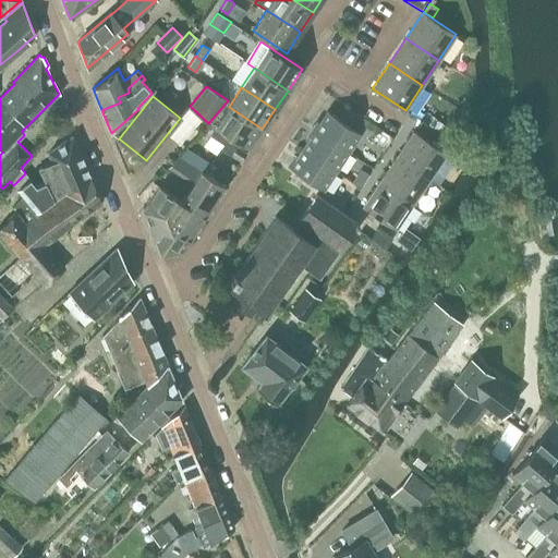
[(221,147),(231,154),(237,146),(239,143),(249,149),(262,129),(229,107),(209,136),(222,145),(221,147)]
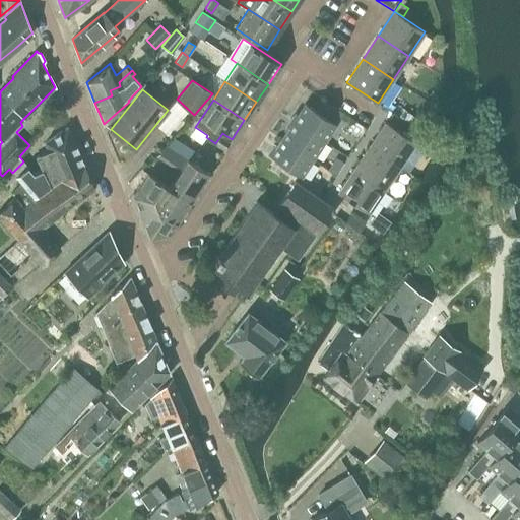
[(334,108),(323,101),(317,110),(328,117),(334,108)]
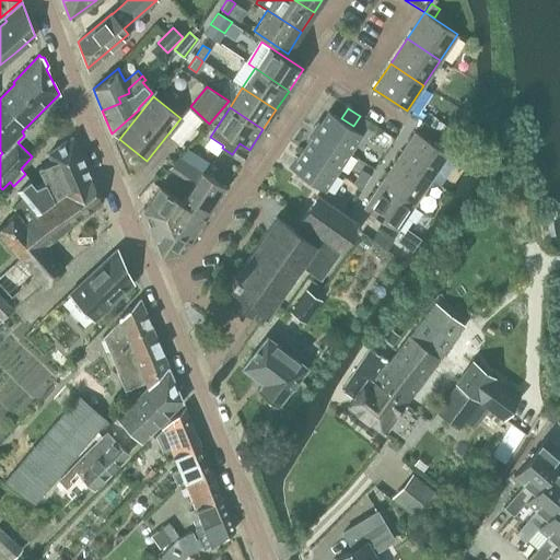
[(328,112),(316,130),(349,152),(361,132),(328,112)]
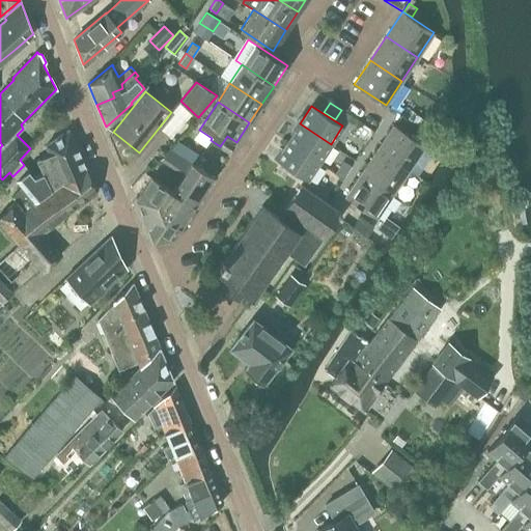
[(416,114),(411,120),(417,124),(422,118),(416,114)]
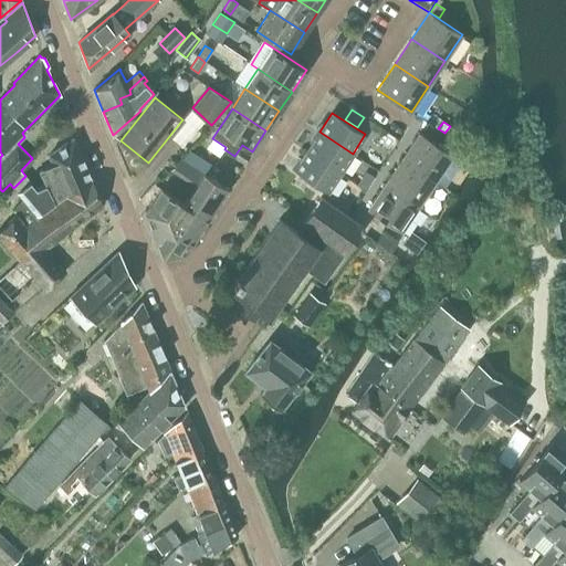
[(320,132),(307,150),(341,173),(353,154),(320,132)]
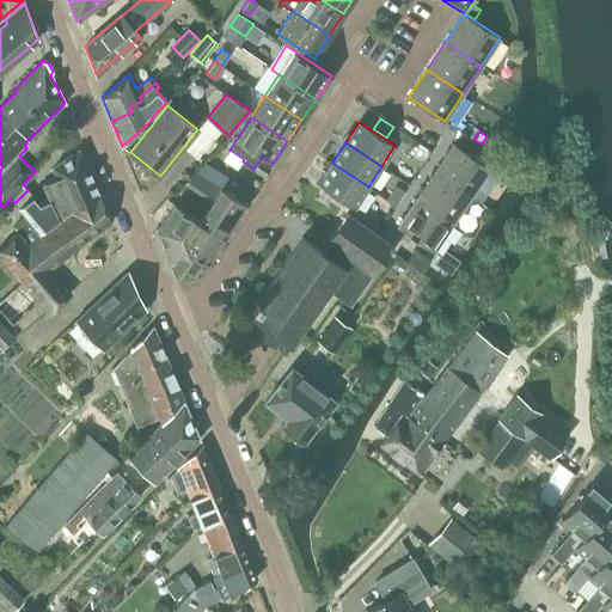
[(454,144),(435,172),(471,196),(490,167),(454,144)]
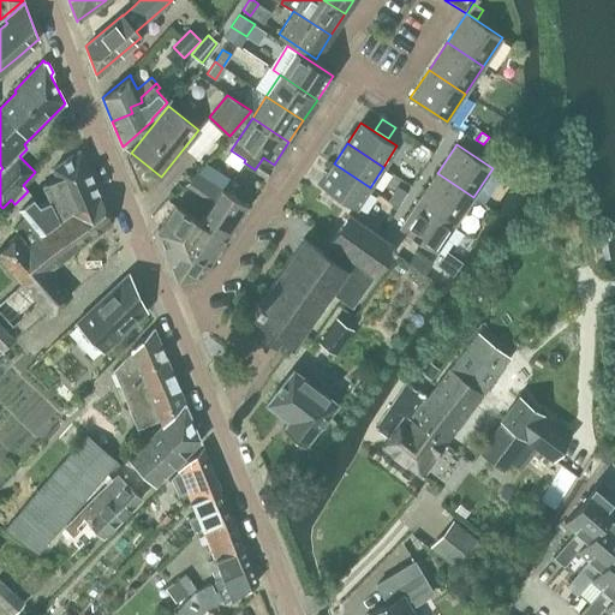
[(15,204),(25,216),(48,240),(101,197),(81,149),(53,168),(59,179),(42,185),(49,201),(40,207),(28,191),(15,204)]
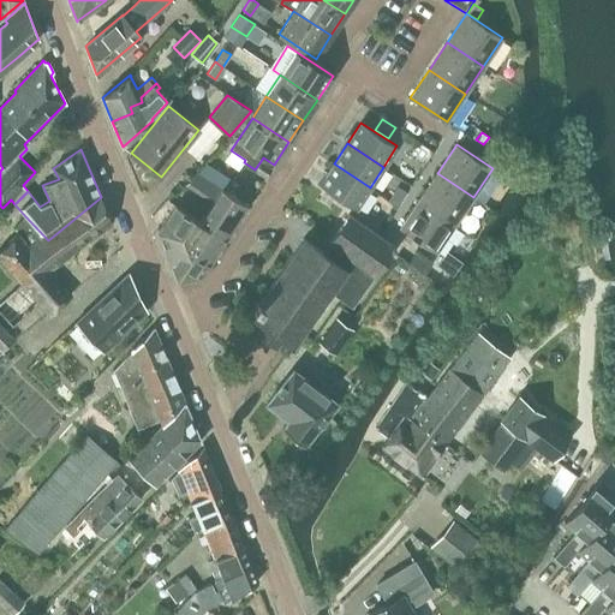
[(261,161),(255,169),(266,178),(272,168),(261,161)]
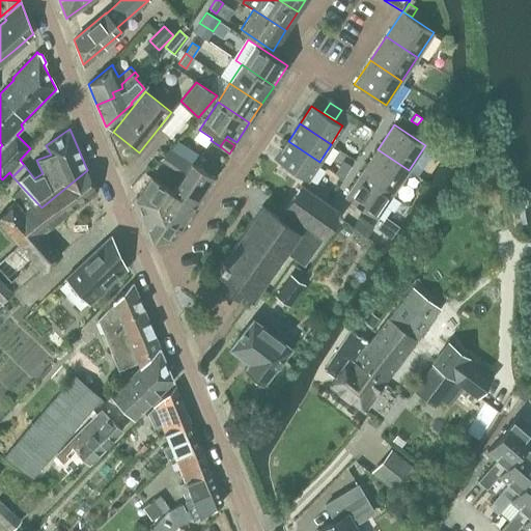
[(319,162),(288,141),(276,159),(307,179),(319,162)]
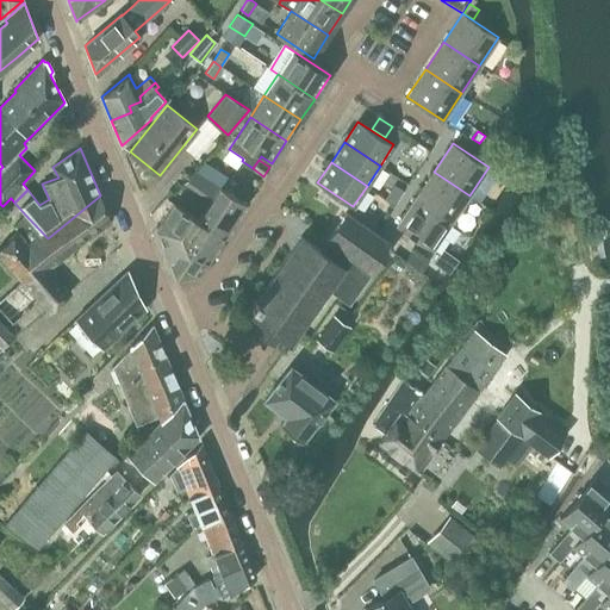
[(497,166),(491,173),(498,178),(503,170),(497,166)]
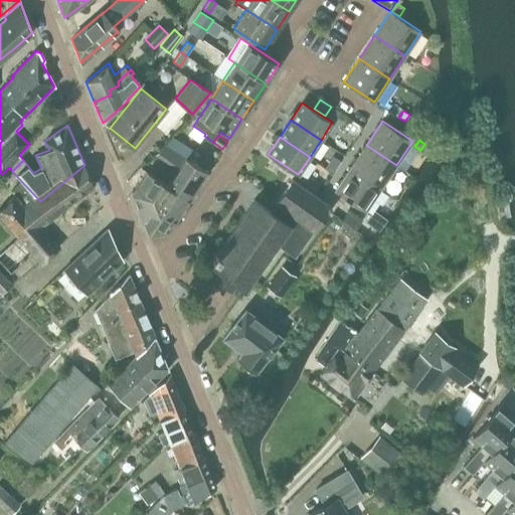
[(184,157),(165,144),(158,152),(179,165),(184,157)]
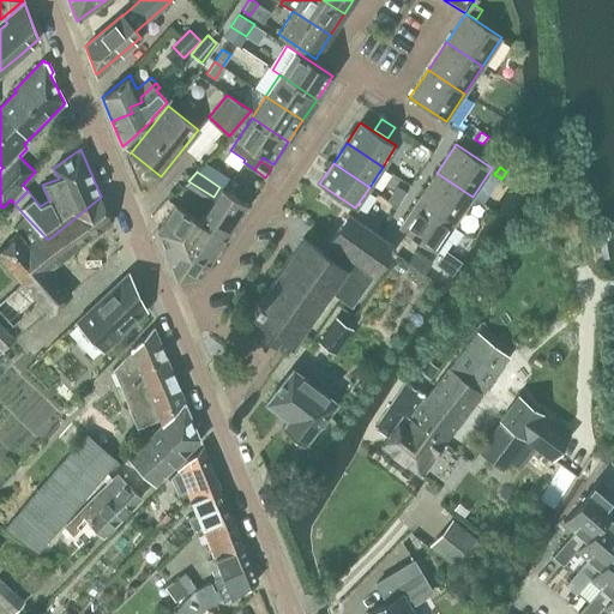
[(437,173),(417,200),(453,224),(473,197),(437,173)]
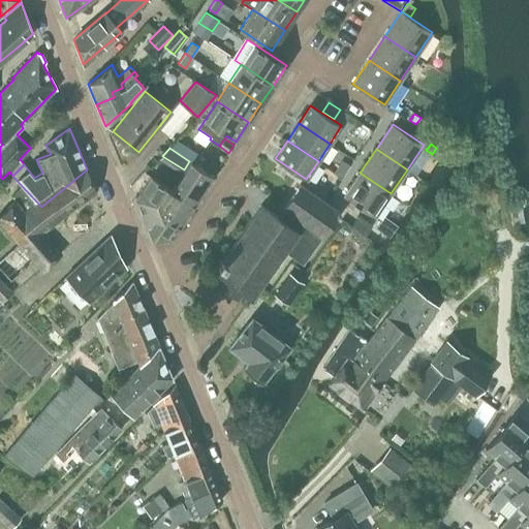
[(191,160),(172,189),(172,190),(193,205),(213,176),(191,160)]
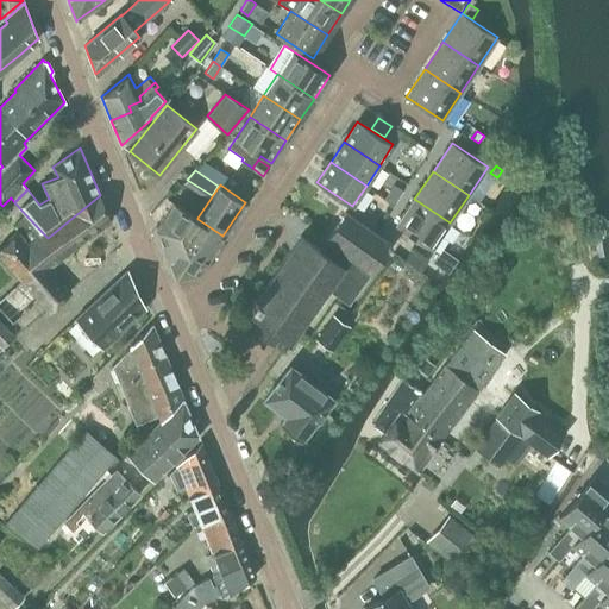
[(395,187),(387,199),(395,203),(402,192),(395,187)]
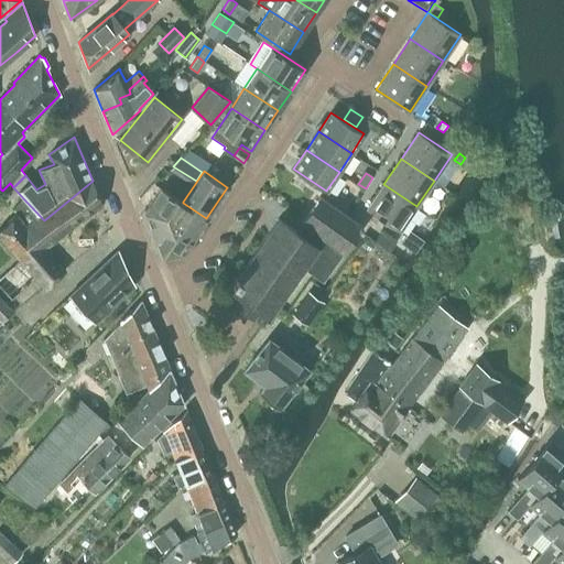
[(44,220),(23,198),(13,210),(17,214),(0,228),(0,236),(21,260),(0,279),(0,285),(11,299),(35,277),(45,289),(66,270),(45,247),(100,206),(102,205),(93,181),(44,220)]
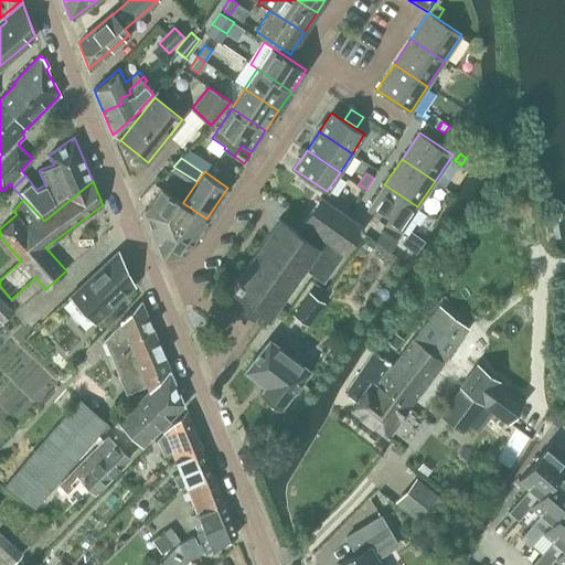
[(417,206),(384,184),(368,210),(401,232),(417,206)]
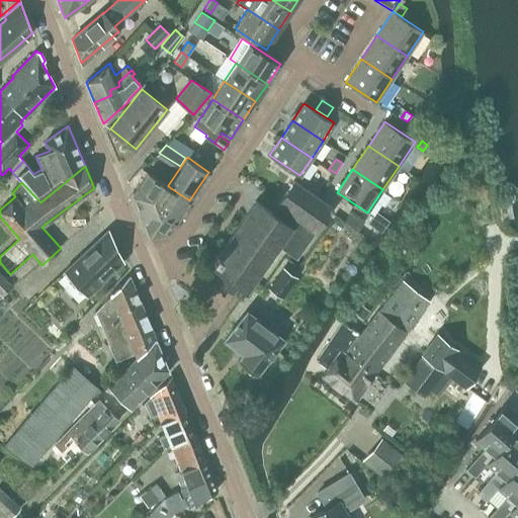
[(144,223),(144,225),(168,186),(168,185),(148,172),(133,195),(144,223)]
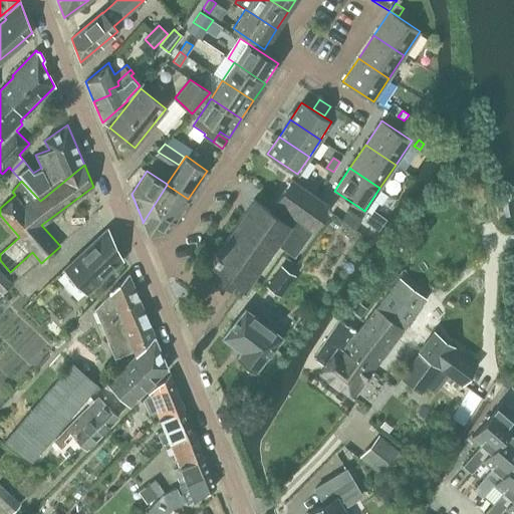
[(213,257),(209,263),(217,268),(211,276),(231,290),(237,282),(245,288),(276,243),(293,255),(312,229),(313,229),(327,209),(328,209),(330,207),(291,179),(272,207),(269,210),(263,206),(254,199),(217,252),(214,250),(211,255),(213,257)]
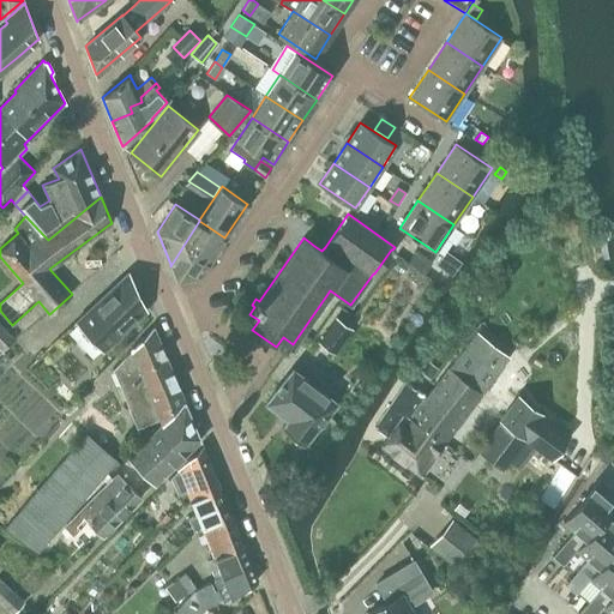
[(199,221),(170,266),(175,276),(200,276),(224,238),(199,221)]
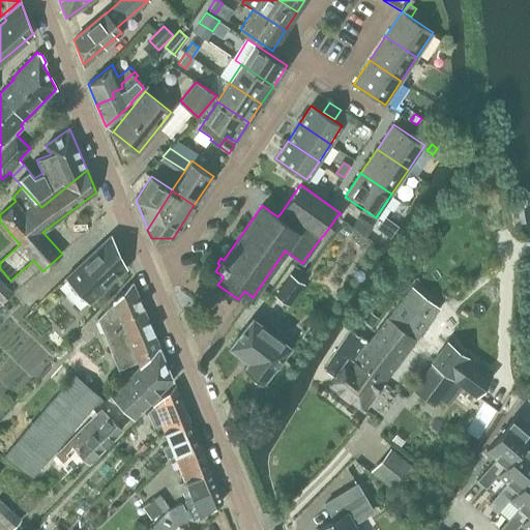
[(373,225),(359,215),(352,226),(365,235),(373,225)]
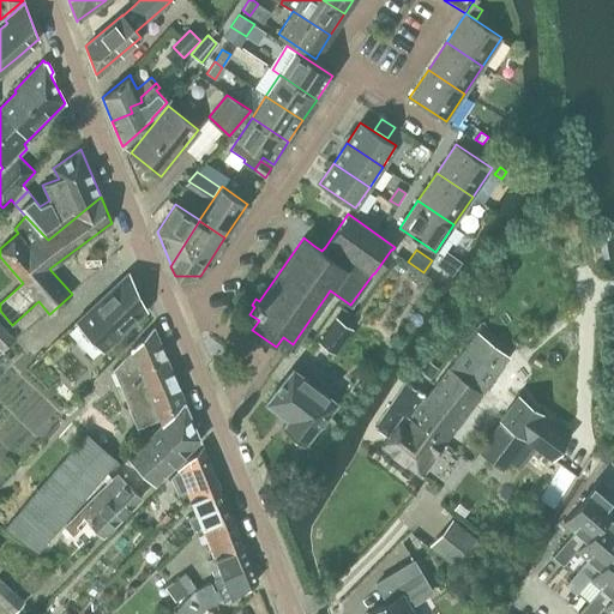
[(459,262),(446,252),(438,263),(451,274),(459,262)]
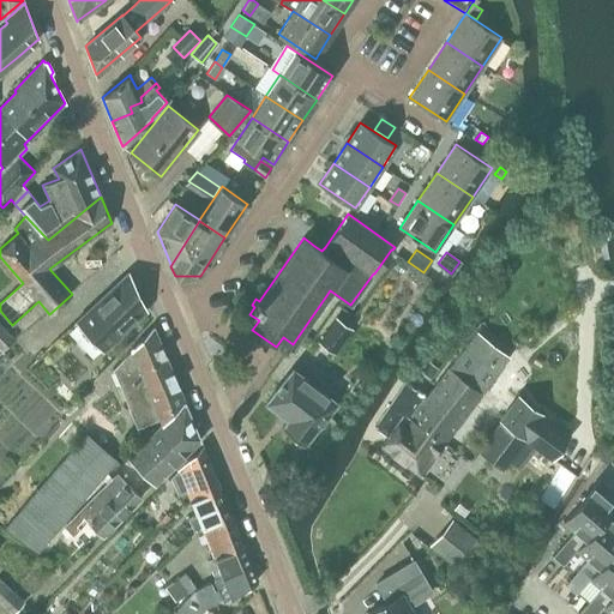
[(128,274),(76,323),(101,350),(145,311),(128,274)]
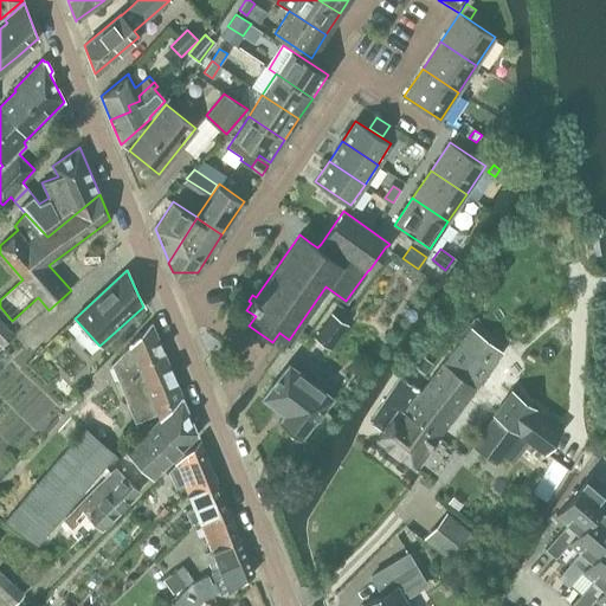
[(331,314),(316,337),(329,347),(346,324),(331,314)]
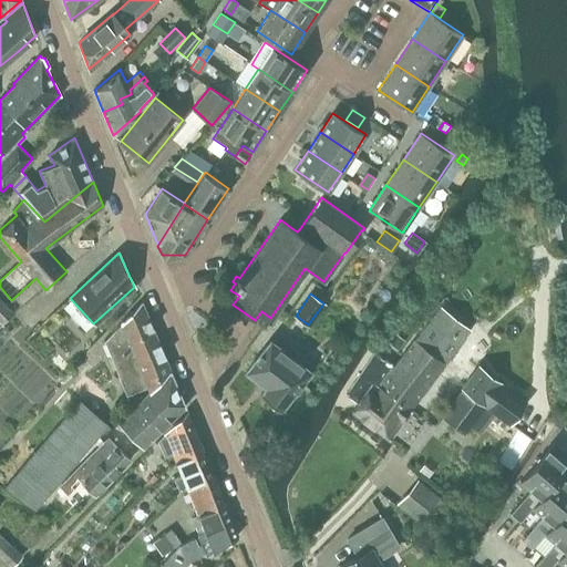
[(154,333),(142,302),(141,302),(141,303),(103,340),(109,352),(154,333)]
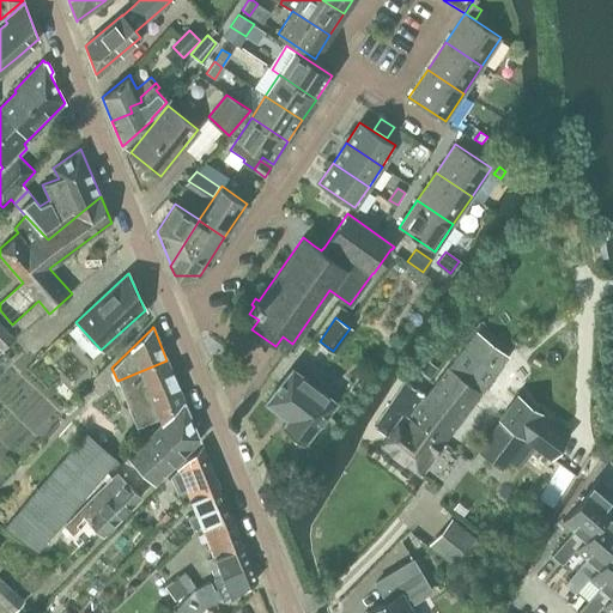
[(426,395),(411,417),(444,441),(444,439),(479,393),(479,394),(480,393),(480,392),(501,364),(499,363),(498,365),(493,360),(491,356),(497,347),(474,331),(447,369),(426,395)]
